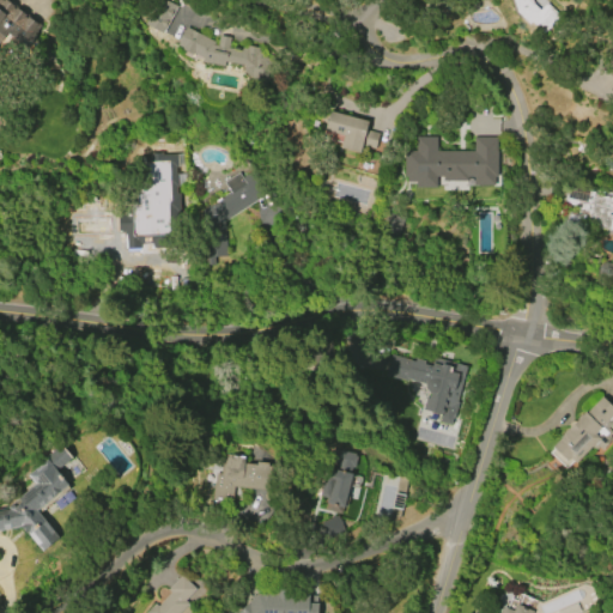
[(0,0),(5,0),(40,25),(25,46),(6,31),(0,40),(0,0)]
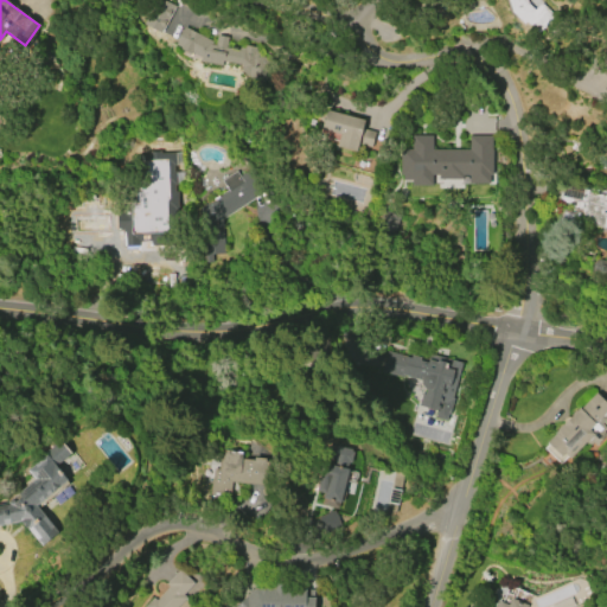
[(153,0),(142,25),(161,33),(174,6),(161,0),(153,0)]
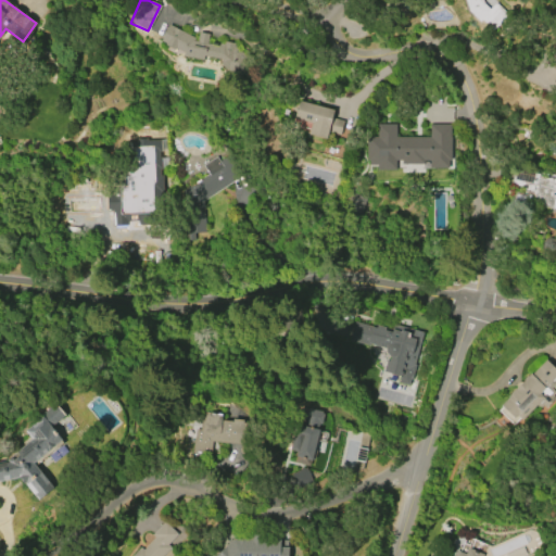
[(468,10),(465,0),(481,0),(482,2),(489,9),(495,2),(508,14),(492,30),(481,20),(479,22),(468,10)]
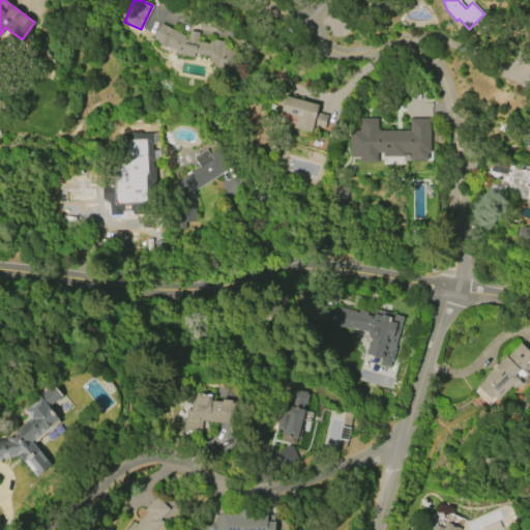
[(152,38),(159,23),(187,36),(188,30),(198,32),(197,37),(212,40),(212,39),(223,41),(231,48),(216,66),(208,61),(209,57),(195,54),(194,58),(173,54),(174,50),(152,38)]
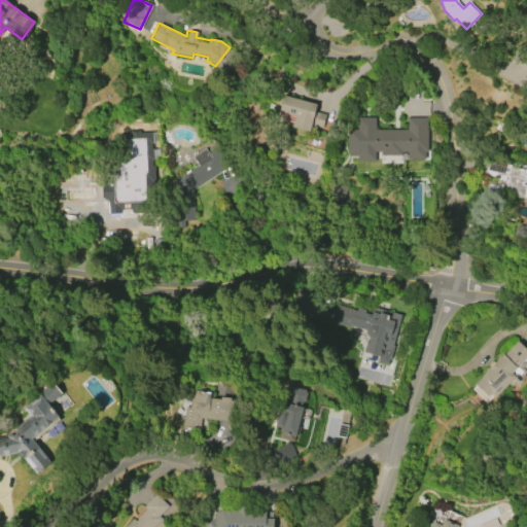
[(526,44),(526,67),(517,60),(526,44)]
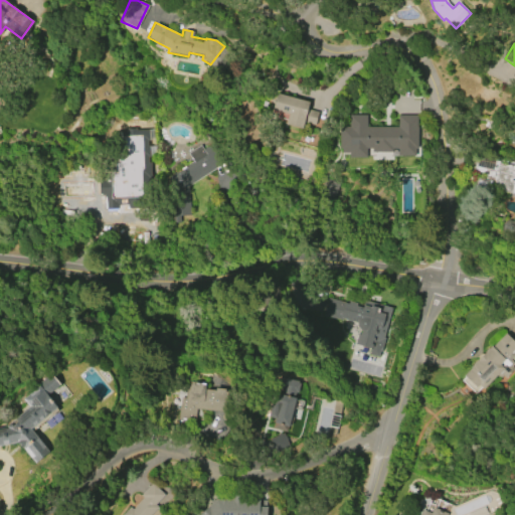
[(277,94),(309,102),(302,129),(286,125),(289,115),(272,110),(277,94)]
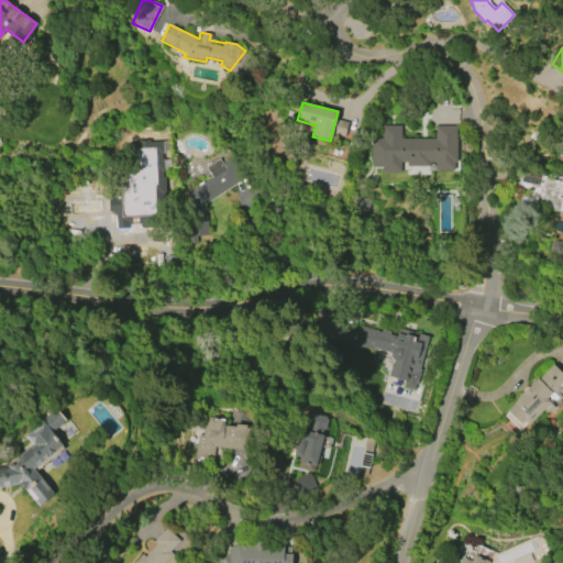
[(400,124),(400,138),(434,139),(434,125),(456,125),(456,170),(434,169),(434,166),(400,166),(400,172),(382,172),(382,166),(371,166),(371,138),(382,138),(382,124),(400,124)]
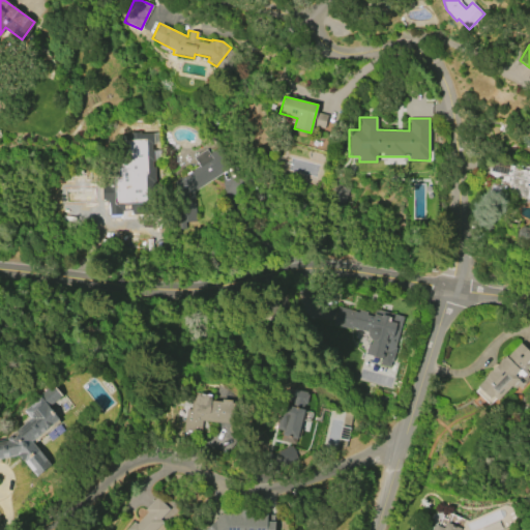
[(194,157),(205,150),(211,159),(217,156),(226,170),(193,190),(194,222),(185,222),(185,229),(178,229),(177,222),(176,222),(174,180),(198,166),(194,157)]
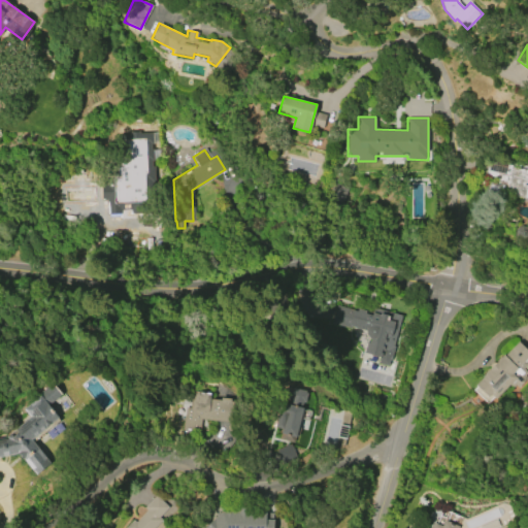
[(527,198),(501,193),(501,195),(497,195),(495,202),(484,200),(486,189),(489,183),(496,185),(498,175),(490,173),(488,173),(492,153),(512,157),(509,168),(527,172),(527,198)]
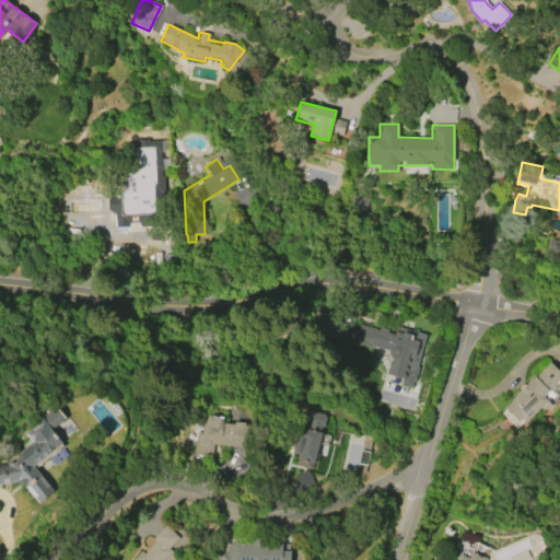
[(368,201),(354,195),(347,208),(360,214),(368,201)]
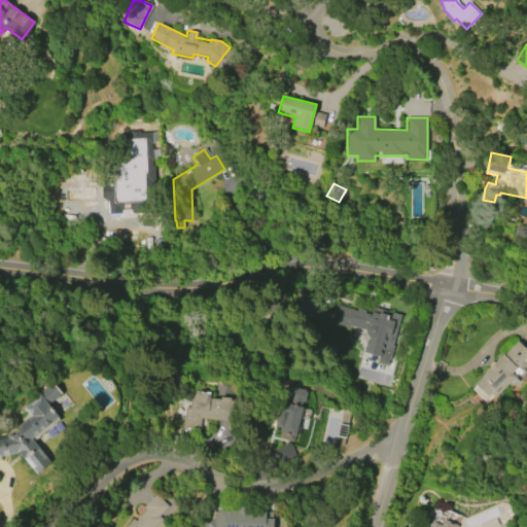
[(399,315),(390,346),(393,347),(389,359),(388,359),(386,365),(377,363),(379,357),(365,353),(366,352),(363,351),(366,342),(369,343),(370,338),(367,337),(366,335),(365,332),(364,331),(348,326),(347,328),(329,323),(335,305),(352,310),(353,308),(372,313),(373,308),(399,315)]
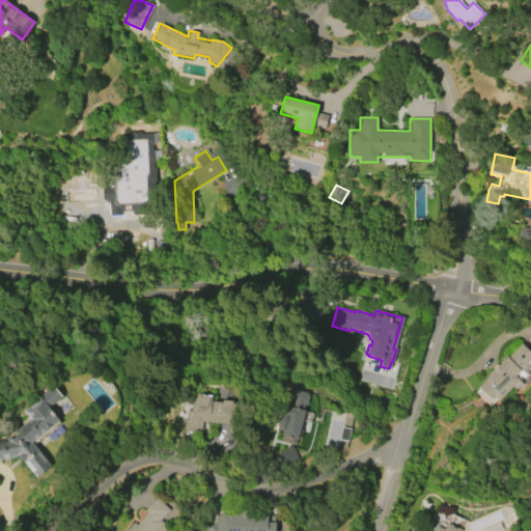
[(477,387),(521,343),(530,354),(530,366),(526,371),(530,375),(527,379),(529,381),(520,390),(518,388),(514,390),(511,387),(497,401),(493,397),(490,400),(477,387)]
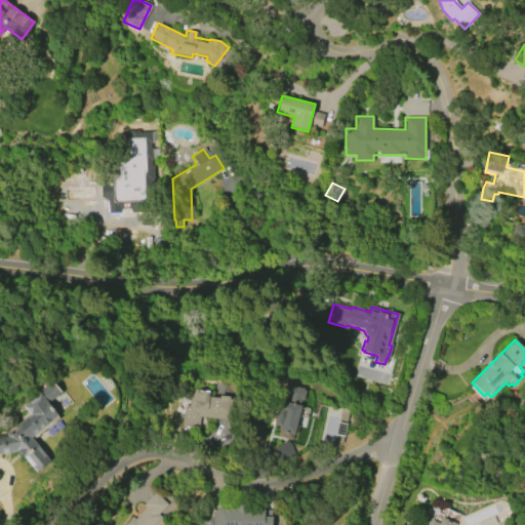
[(0,435),(6,434),(29,414),(23,407),(40,394),(38,392),(50,381),(59,392),(46,403),(55,415),(29,437),(48,461),(34,473),(16,451),(0,454),(0,435)]
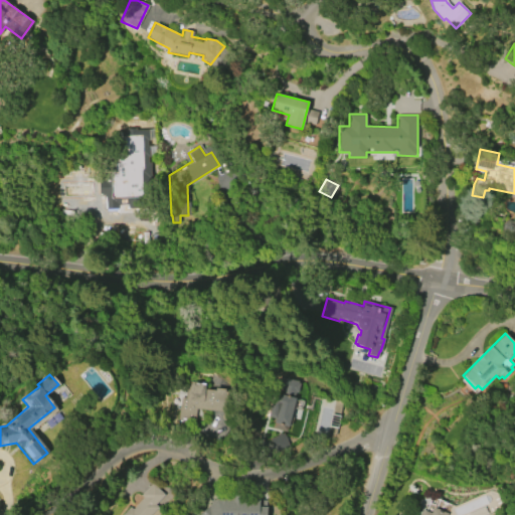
[(268,416),(279,376),(300,381),(289,426),(273,422),(275,418),(268,416)]
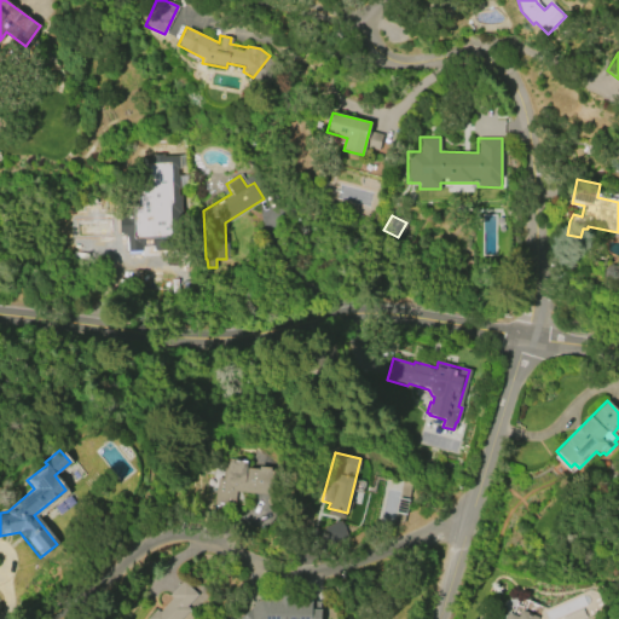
[(233,507),(215,504),(219,478),(223,478),(226,458),(247,461),(246,467),(258,469),(259,466),(275,468),(271,495),(236,490),(233,507)]
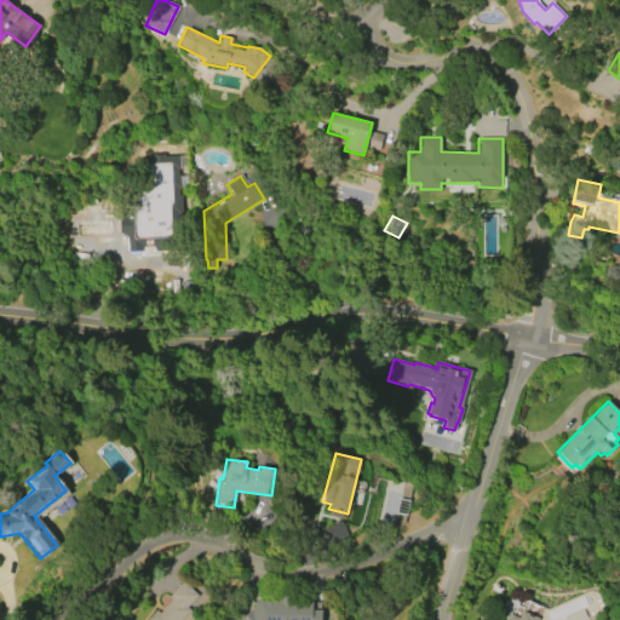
[(323,528),(331,546),(349,539),(342,522),(323,528)]
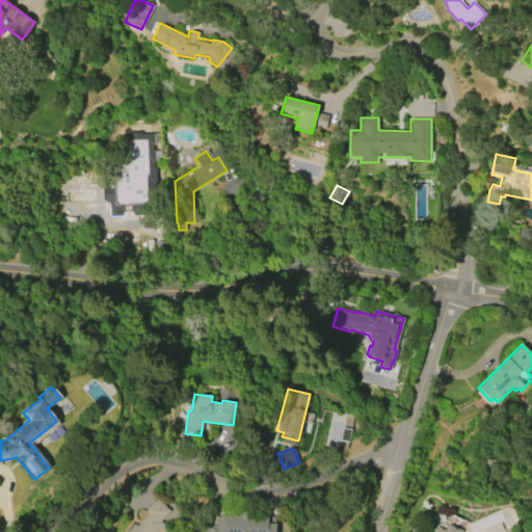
[(158,499),(169,511),(160,521),(162,524),(154,531),(126,531),(134,524),(136,526),(149,514),(145,511),(158,499)]
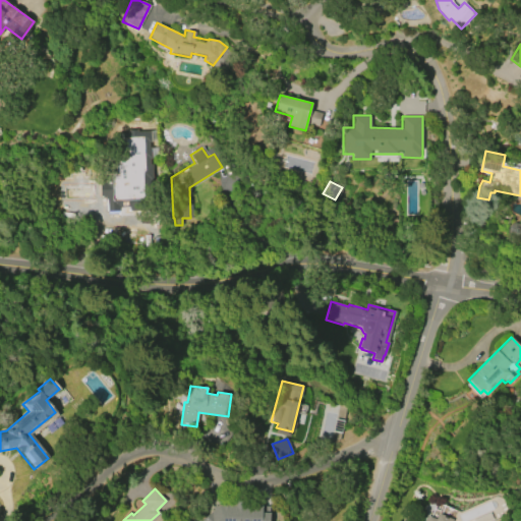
[(199,520),(218,505),(222,505),(222,504),(228,504),(228,506),(234,506),(234,501),(244,501),(243,507),(269,507),(269,520),(199,520)]
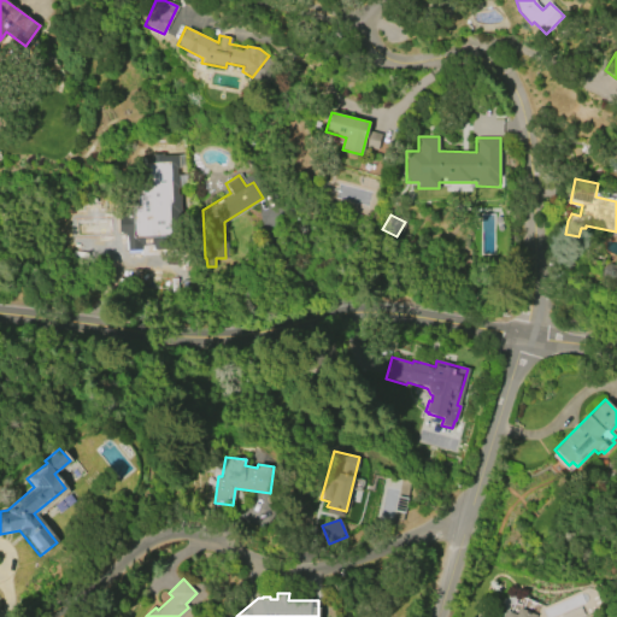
[(533,616),(535,612),(518,606),(516,613),(501,609),(497,616),(533,616)]
